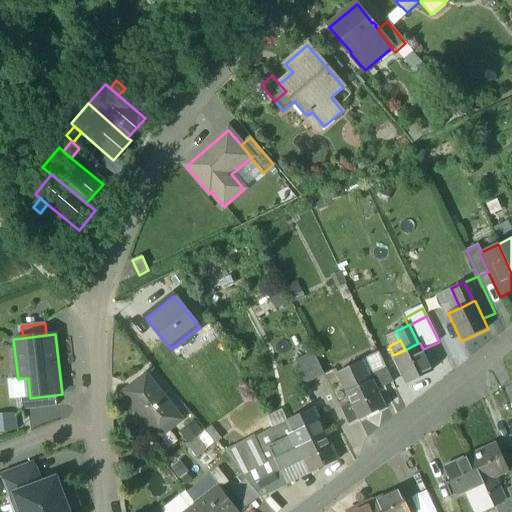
[(405,350),(393,355),(406,384),(433,371),(423,349),(420,343),(418,343),(405,350)]
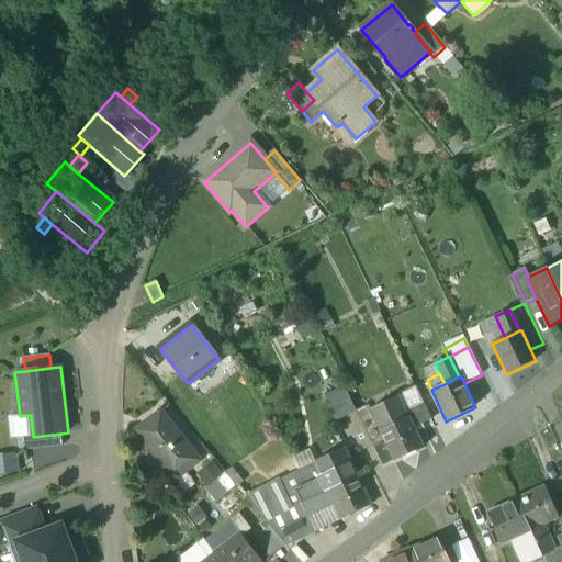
[(345,388),(322,398),(332,423),(356,412),(345,388)]
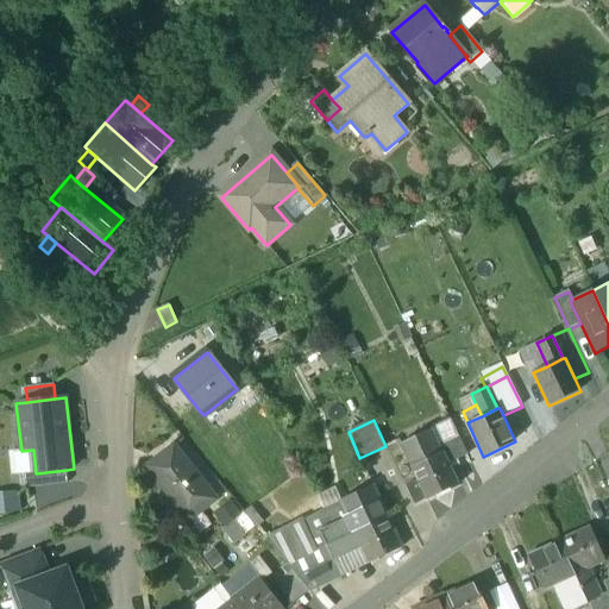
[(468,456),(451,420),(431,429),(441,453),(443,452),(449,464),(468,456)]
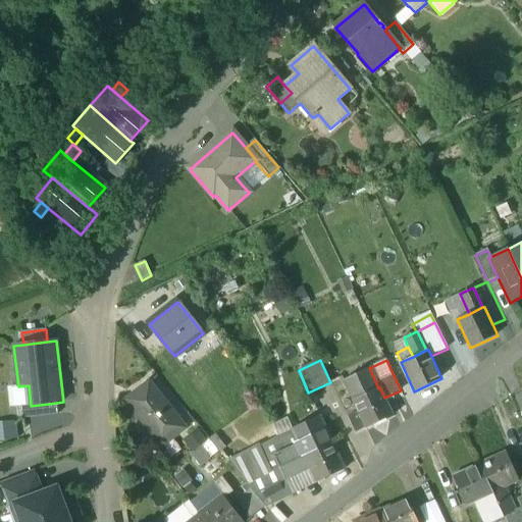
[(369,368),(344,381),(353,401),(378,388),(369,368)]
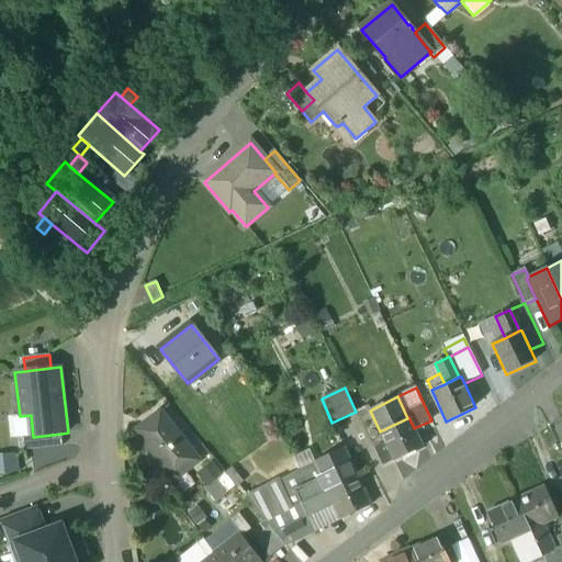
[(199,461),(160,413),(149,422),(152,425),(138,436),(141,439),(154,456),(169,474),(170,474),(175,480),(199,461)]
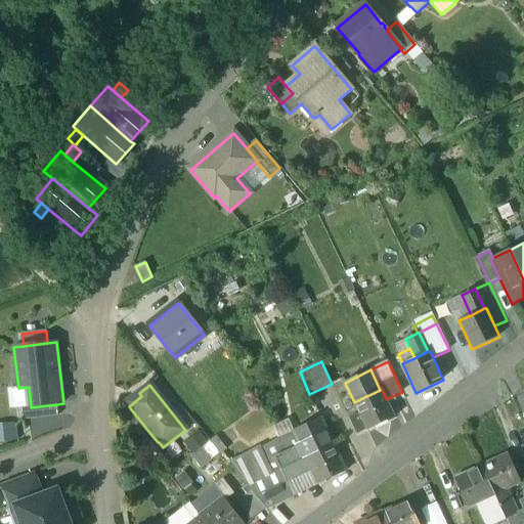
[(18,388),(12,389),(14,408),(20,408),(31,407),(29,387),(18,388)]
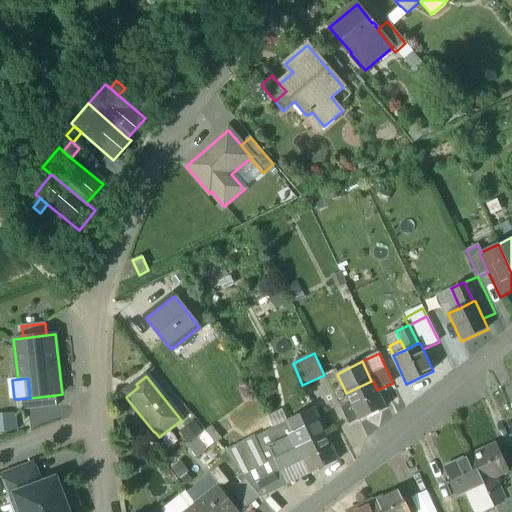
[(371,381),(346,393),(351,404),(359,421),(386,408),(377,390),(372,380),(371,381)]
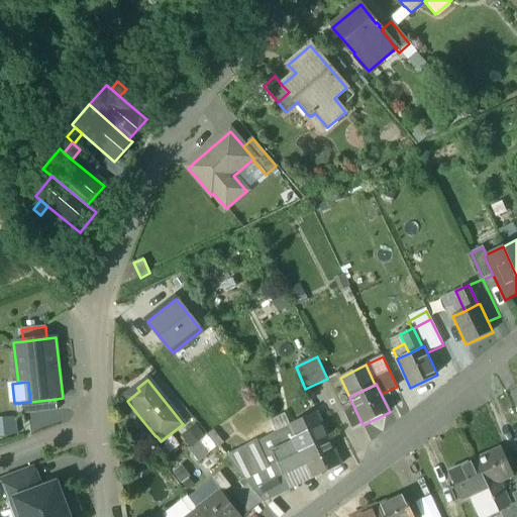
[(30,402),(20,403),(21,414),(58,411),(57,399),(30,402)]
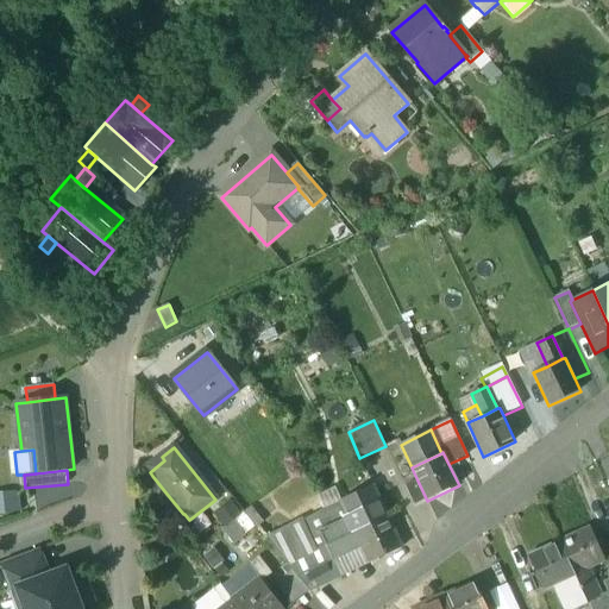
[(167,494),(152,476),(143,483),(157,502),(167,494)]
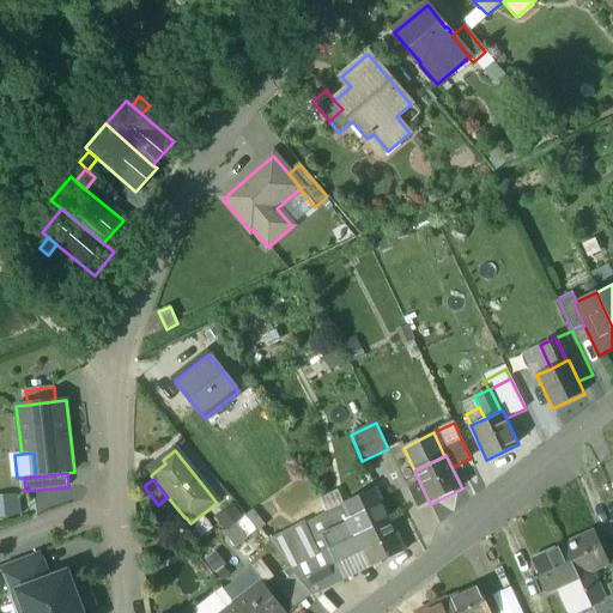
[(430,504),(420,484),(408,491),(418,510),(430,504)]
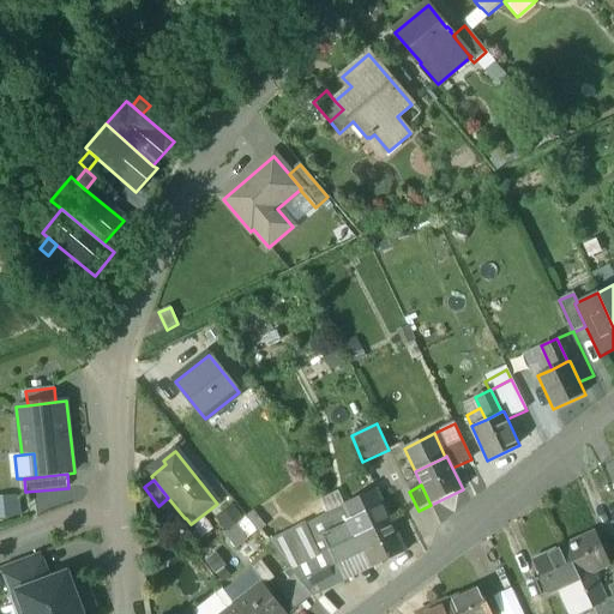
[(377,492),(344,507),(351,524),(357,537),(391,522),(377,492)]
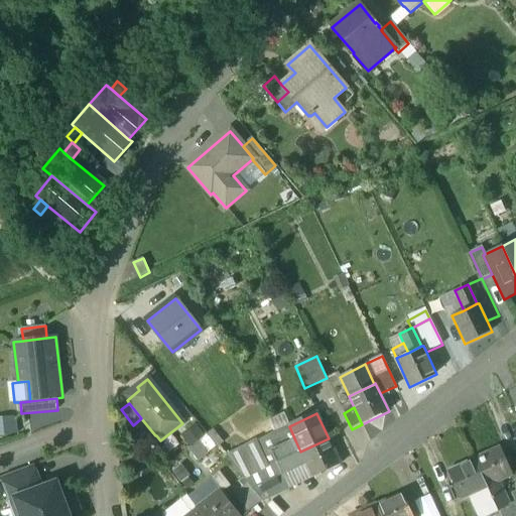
[(0,434),(17,433),(16,415),(0,415),(0,434)]
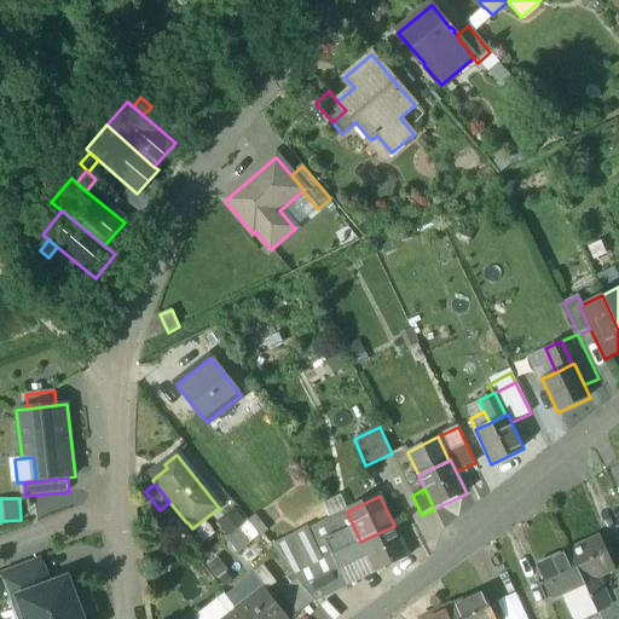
[(186,522),(169,502),(160,510),(181,538),(192,528),(187,522),(186,522)]
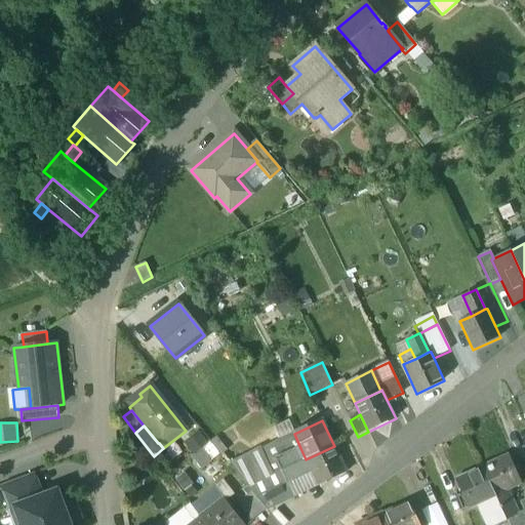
[(293,434),(261,448),(275,475),(282,472),(276,459),(300,448),(294,434),(293,434)]
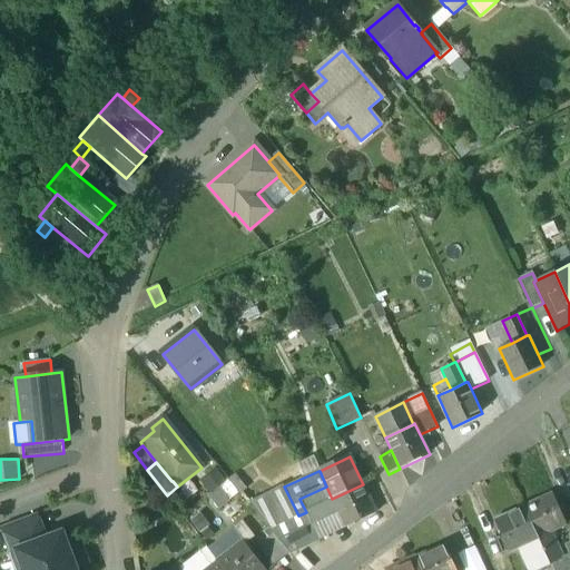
[(363,484),(332,499),(338,513),(345,527),(376,512),(363,484)]
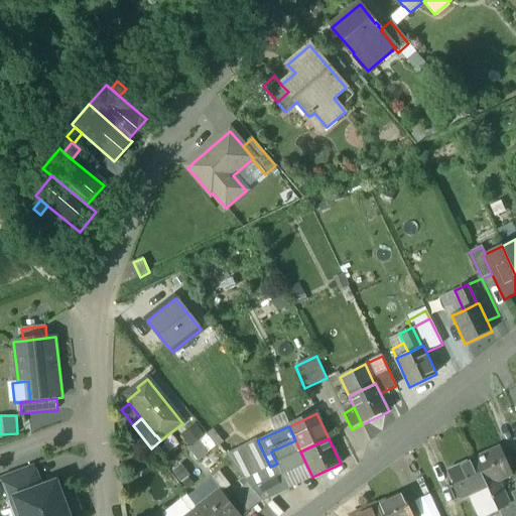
[(295,440),(271,452),(277,464),(300,452),(295,440)]
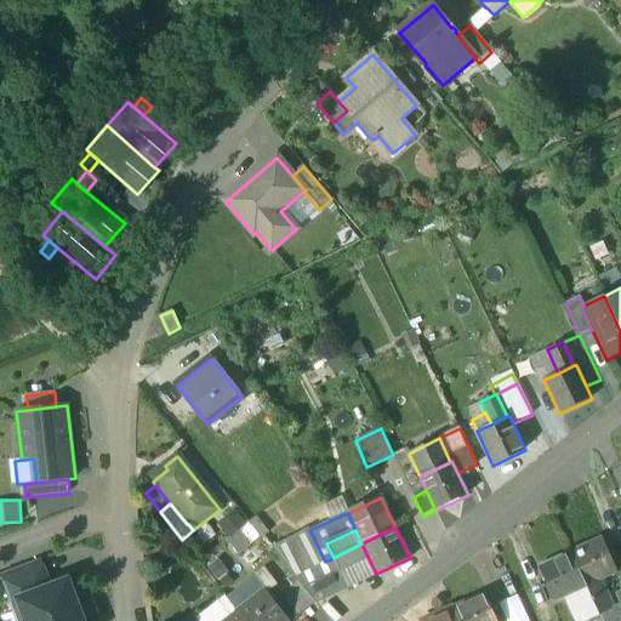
[(250,546),(239,533),(228,542),(239,556),(250,546)]
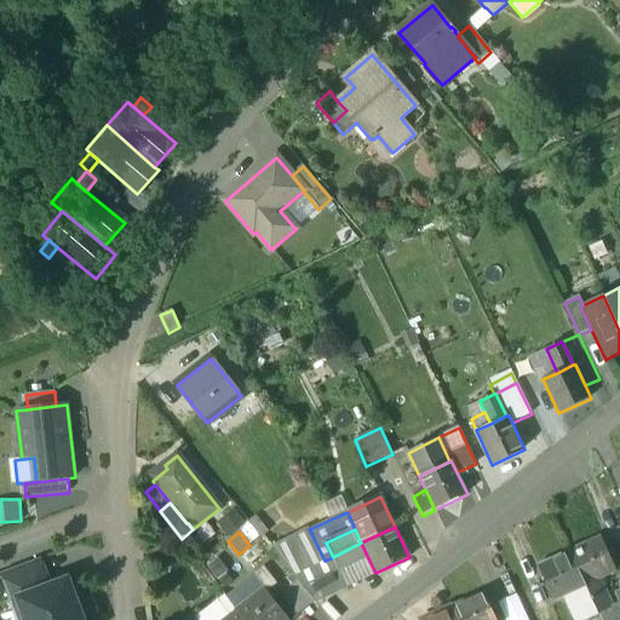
[(601,538),(570,552),(586,586),(601,580),(618,572),(601,538)]
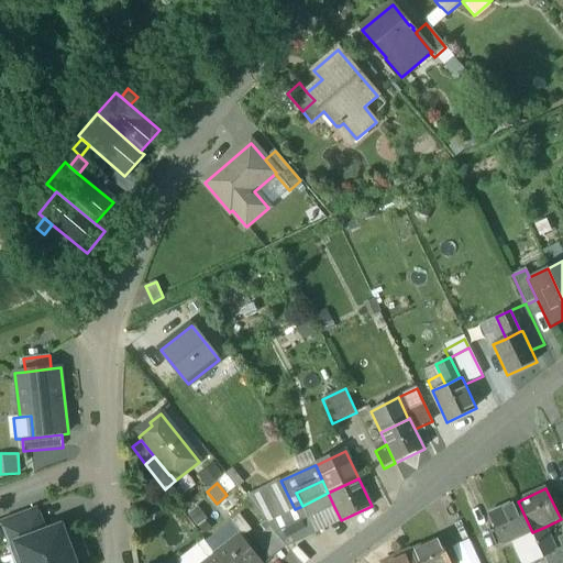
[(328,493),(302,506),(309,518),(334,507),(328,493)]
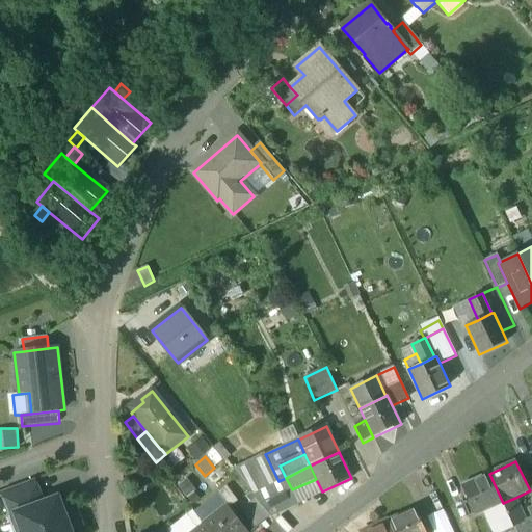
[(489,474),(462,485),(477,515),(489,509),(503,503),(489,474)]
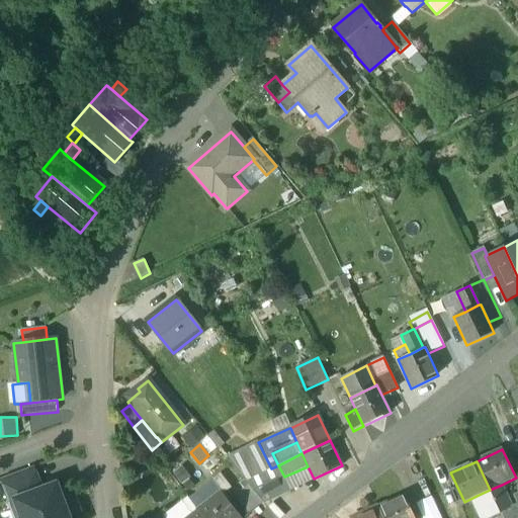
[(33,467),(2,479),(11,504),(17,502),(16,501),(41,491),(33,467)]
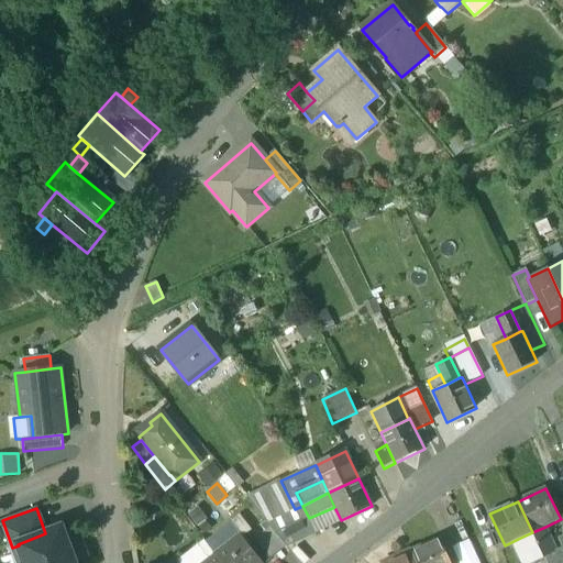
[(232,527),(208,545),(217,555),(240,537),(232,527)]
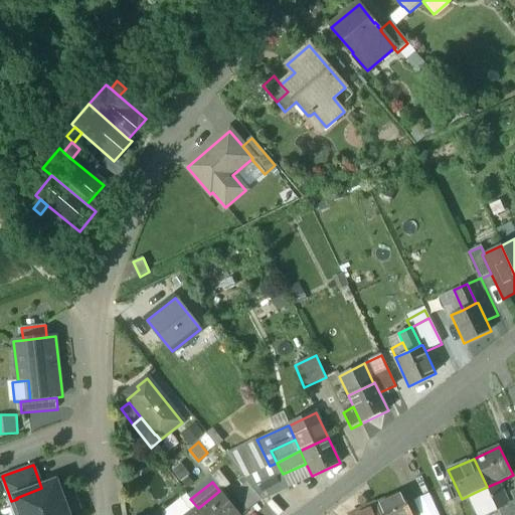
[(509,504),(499,482),(487,487),(497,510),(509,504)]
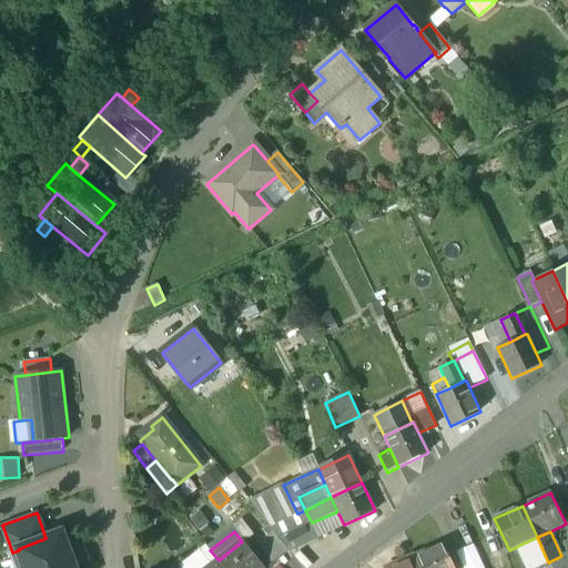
[(46,538),(18,549),(19,550),(24,567),(74,567),(73,565),(80,563),(73,545),(67,548),(61,533),(46,538)]
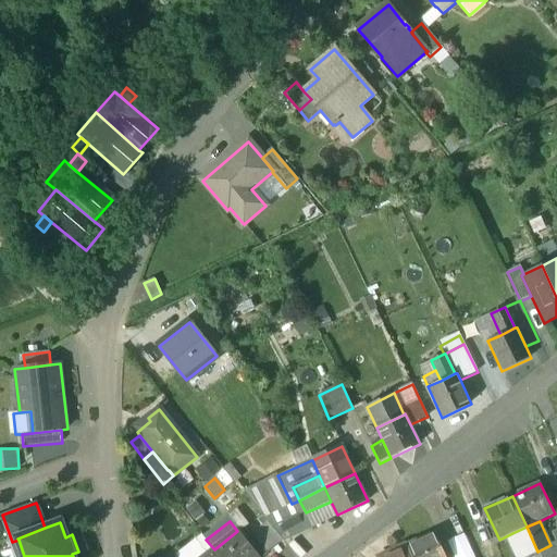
[(268,522),(252,534),(268,554),(284,542),(268,522)]
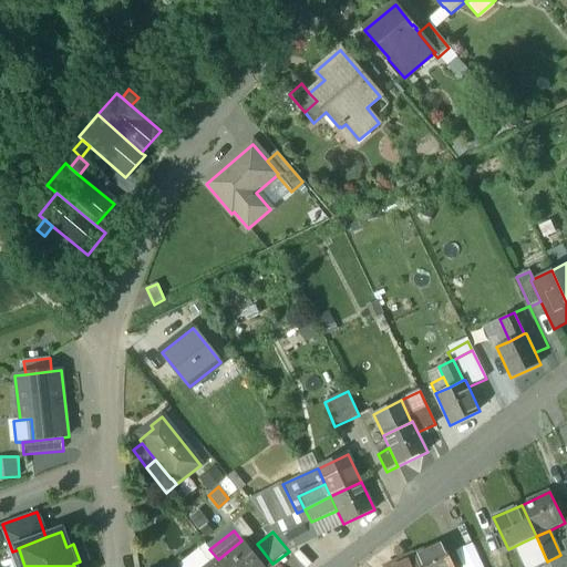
[(536,536),(522,543),(533,566),(535,566),(547,562),(536,536)]
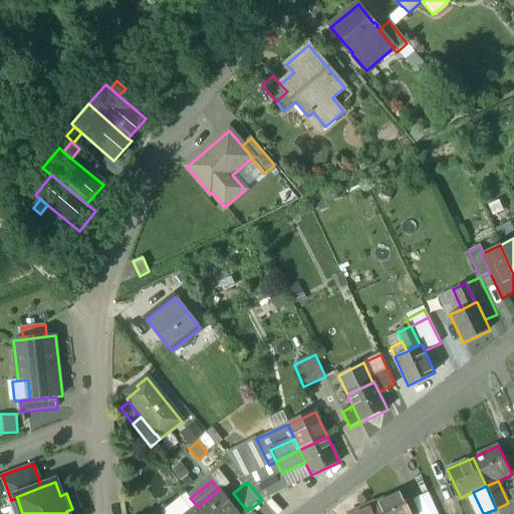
[(219,490),(198,507),(203,513),(239,513),(220,489),(219,490)]
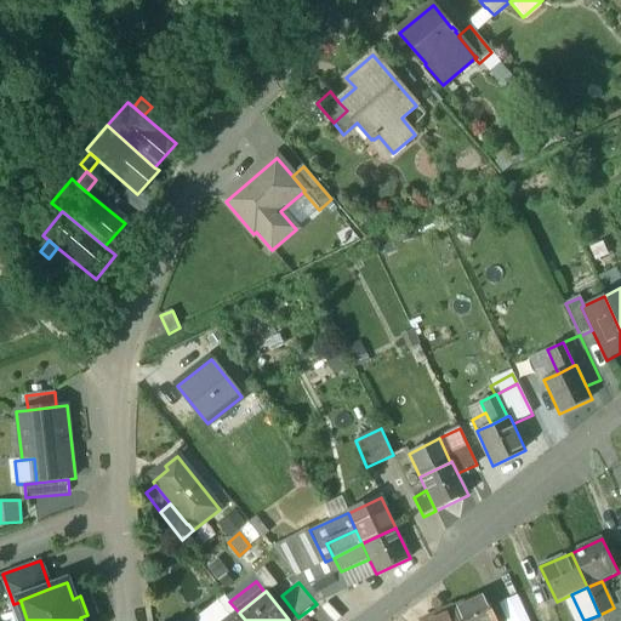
[(620,604),(614,608),(599,615),(602,620),(620,620),(620,592),(617,594),(620,603),(620,604)]
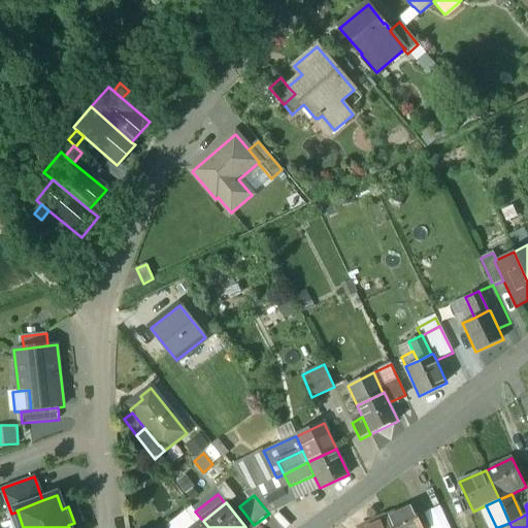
[(422,527),(411,504),(386,517),(391,527),(422,527)]
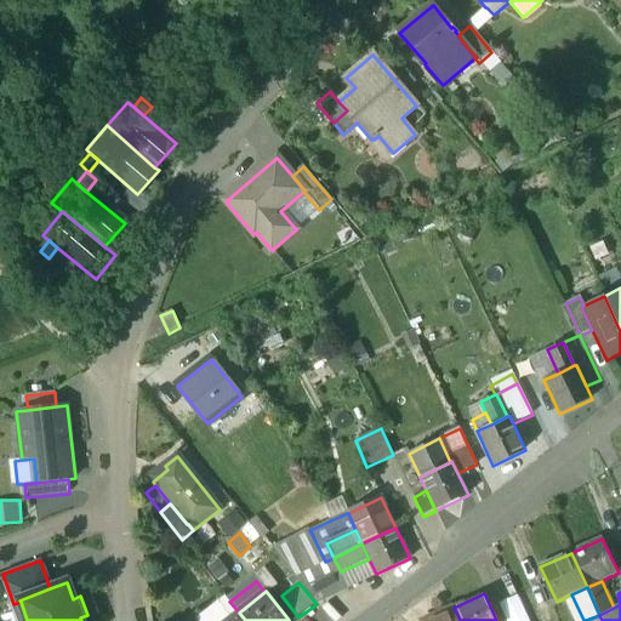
[(528,620),(516,593),(497,600),(506,620),(528,620)]
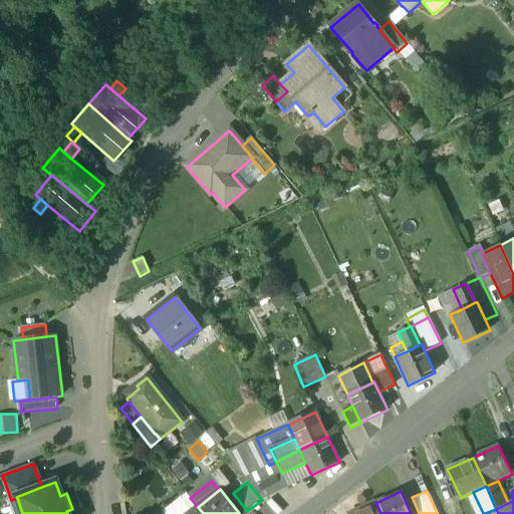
[(190,498),(169,513),(188,513),(198,507),(190,498)]
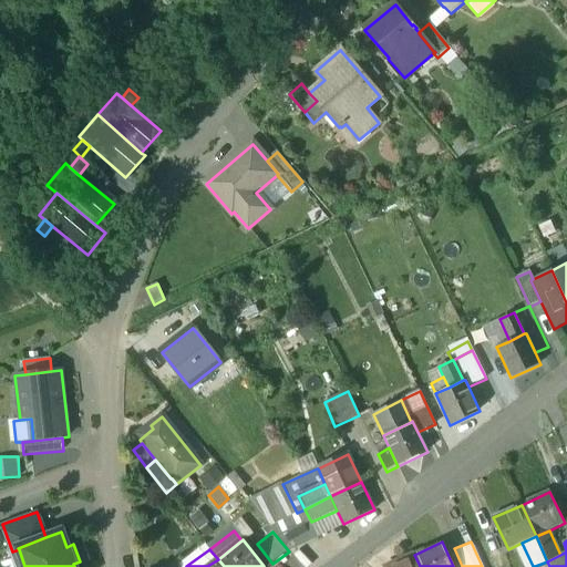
[(420,566),(414,555),(387,566),(420,566)]
